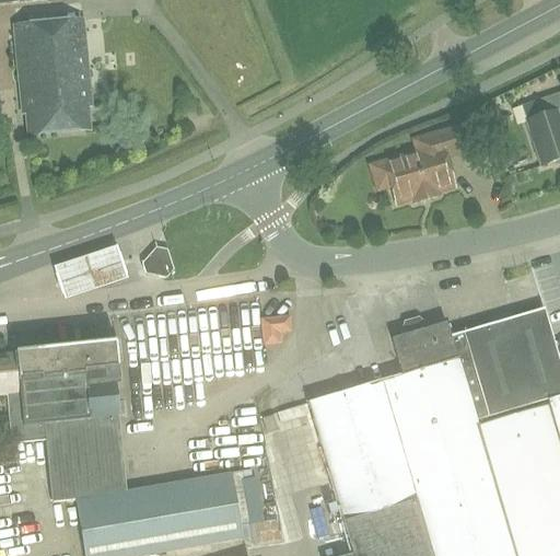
[(27,132),(91,127),(89,104),(92,104),(84,18),(14,24),(22,111),(26,111),(27,132)]
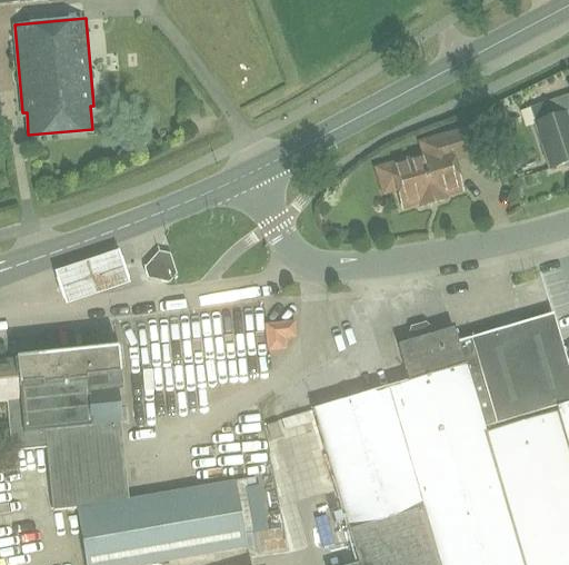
[(535,120),(550,166),(565,161),(566,165),(568,162),(568,90),(548,98),(553,114),(535,120)]
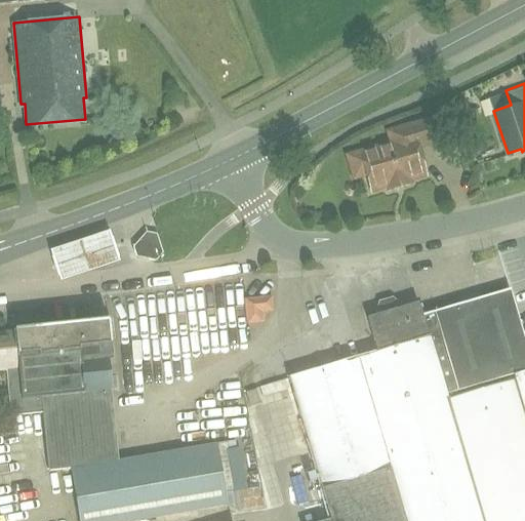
[(364,171),(367,171),(371,188),(388,183),(389,187),(410,181),(409,176),(425,172),(415,137),(423,135),(426,143),(443,137),(436,115),(389,129),(392,139),(358,150),(364,171)]
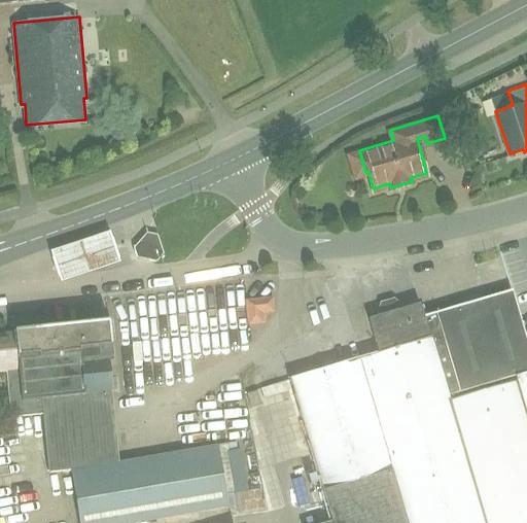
[(110,222),(50,243),(61,275),(121,254),(110,222)]
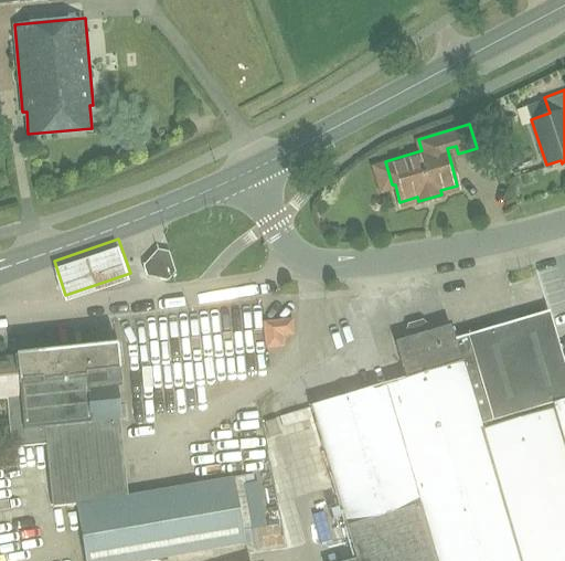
[(144,263),(147,273),(167,277),(174,270),(168,250),(157,247),(144,263)]
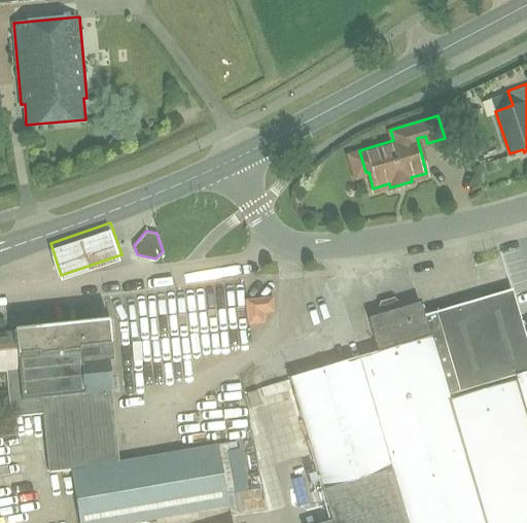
[(403,307),(379,314),(369,317),(379,350),(289,377),(331,520),(319,522),(526,522),(526,412),(517,378),(461,394),(459,390),(526,370),(526,342),(512,288),(426,313),(423,303),(420,304),(419,302),(403,307)]
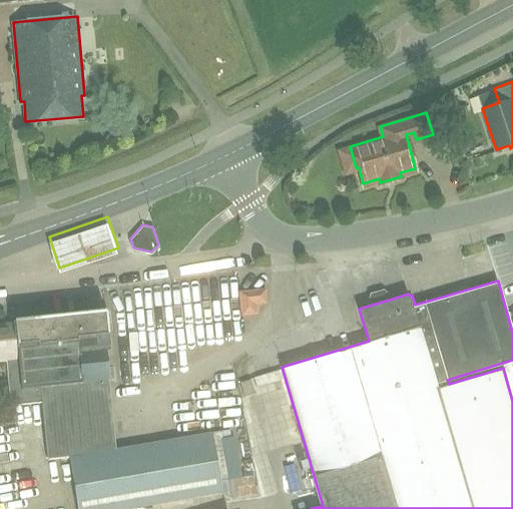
[(258,302),(267,301),(265,288),(241,290),(243,312),(258,311),(258,302)]
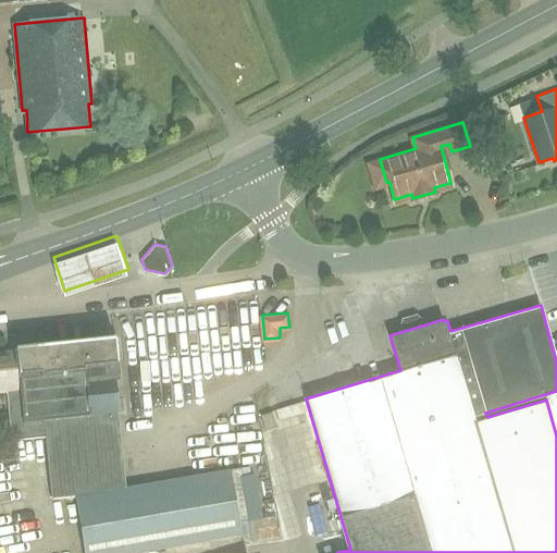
[(15,351),(25,439),(40,435),(51,498),(75,493),(85,552),(126,552),(242,533),(230,467),(126,486),(110,339),(15,348),(15,351)]
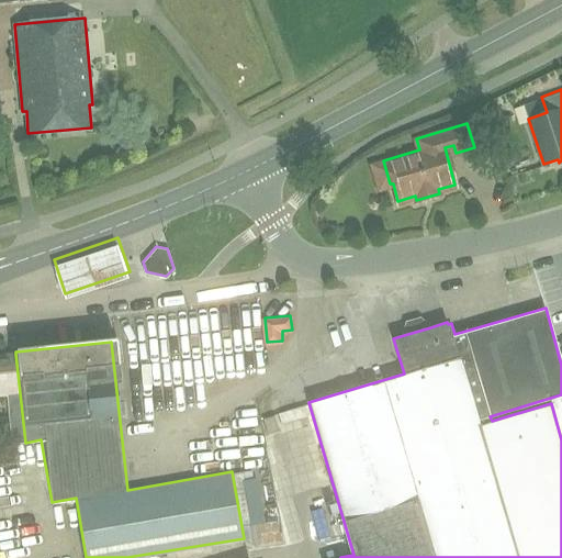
[(25,443),(15,354),(0,355),(0,389),(7,389),(12,445),(25,443)]
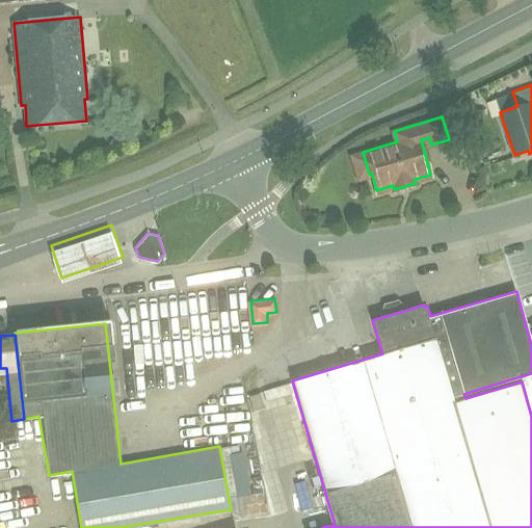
[(254,408),(263,405),(259,392),(249,395),(254,408)]
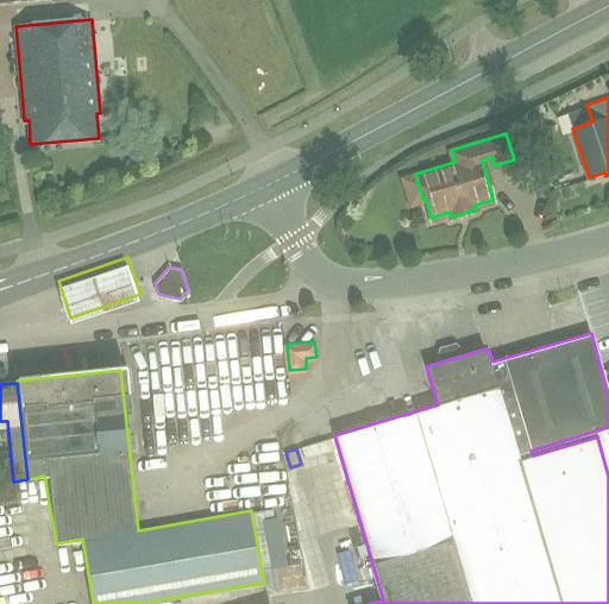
[(277,603),(300,603),(300,589),(277,590),(277,603)]
